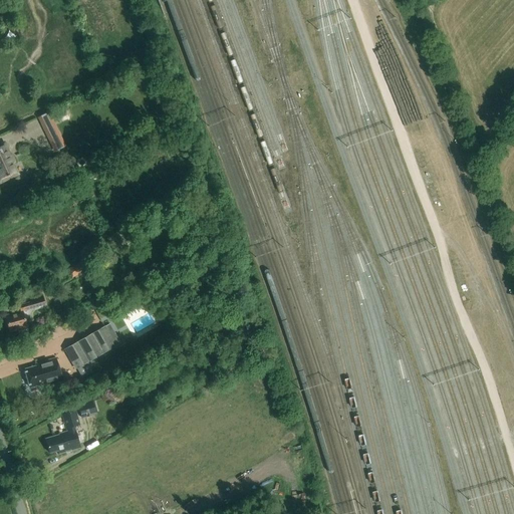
[(48,113),(38,117),(45,131),(55,125),(48,113)]
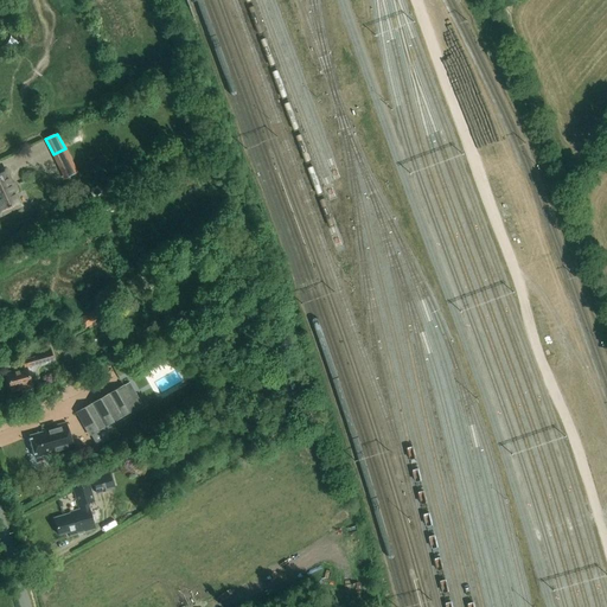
[(61,170),(64,178),(76,173),(72,165),(61,170)]
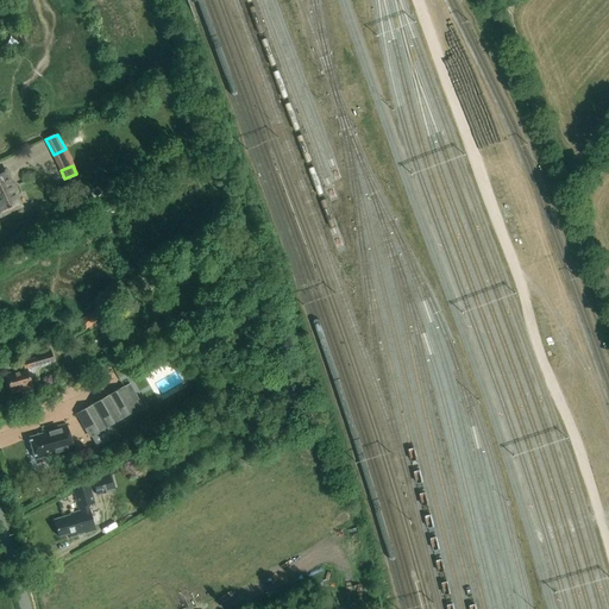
[(0,209),(1,212),(18,203),(12,190),(17,188),(14,184),(10,174),(0,179),(0,177),(0,209)]
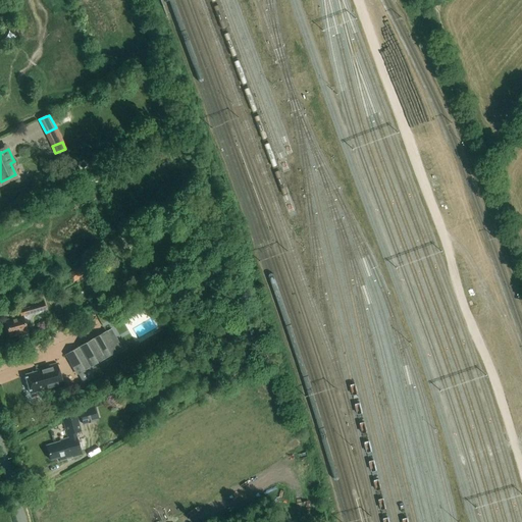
[(75,175),(68,161),(61,165),(68,178),(75,175)]
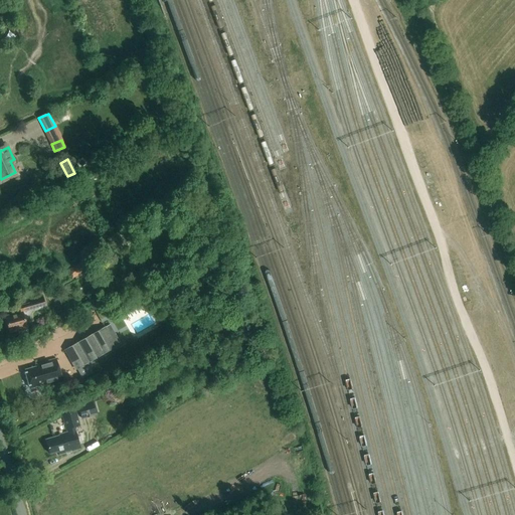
[(84,262),(68,271),(72,279),(89,271),(84,262)]
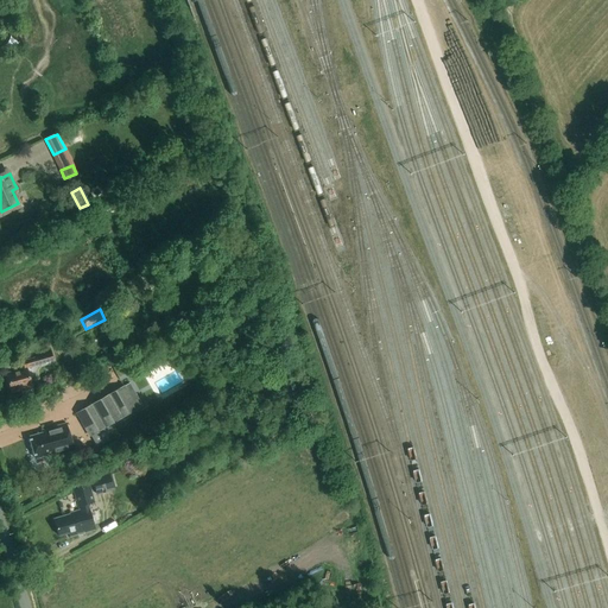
[(20,369),(20,371),(6,375),(12,393),(21,390),(24,399),(35,397),(30,379),(37,375),(36,371),(38,371),(37,366),(54,361),(50,349),(33,354),(35,359),(23,362),(25,368),(20,369)]
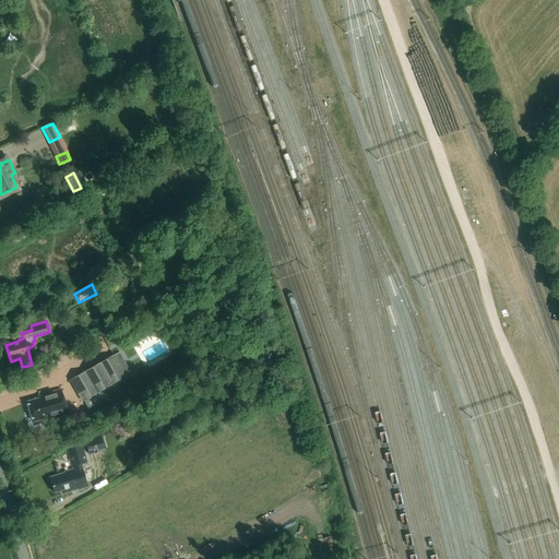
[(115,354),(70,380),(82,402),(128,377),(115,354)]
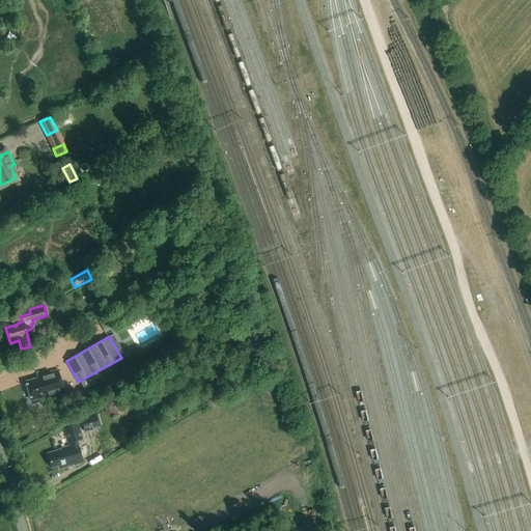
[(37,376),(37,380),(26,383),(31,400),(43,397),(43,399),(63,394),(57,371),(37,376)]
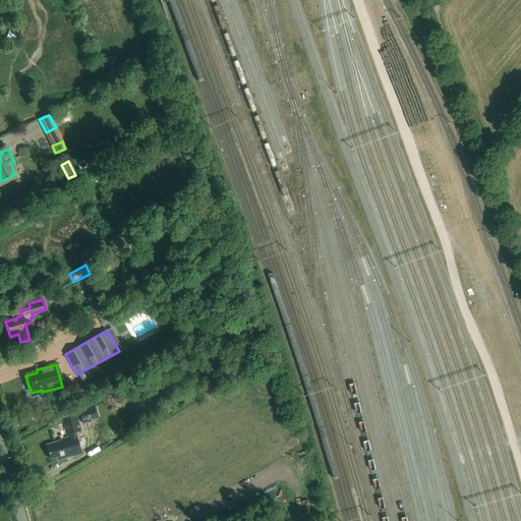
[(95,409),(80,412),(83,424),(98,420),(95,409)]
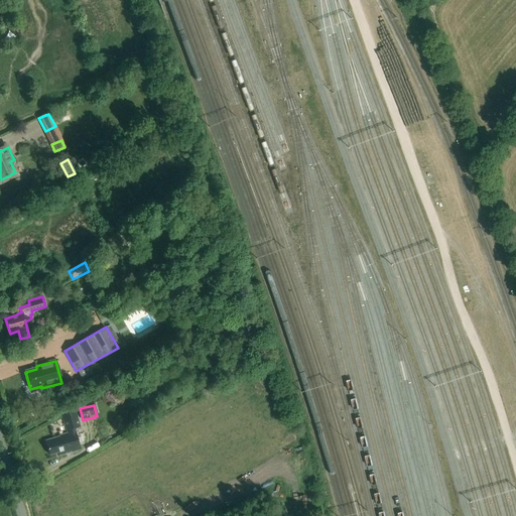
[(59,436),(45,440),(49,455),(57,453),(58,456),(81,449),(75,428),(80,426),(76,412),(62,415),(68,433),(59,435),(59,436)]
